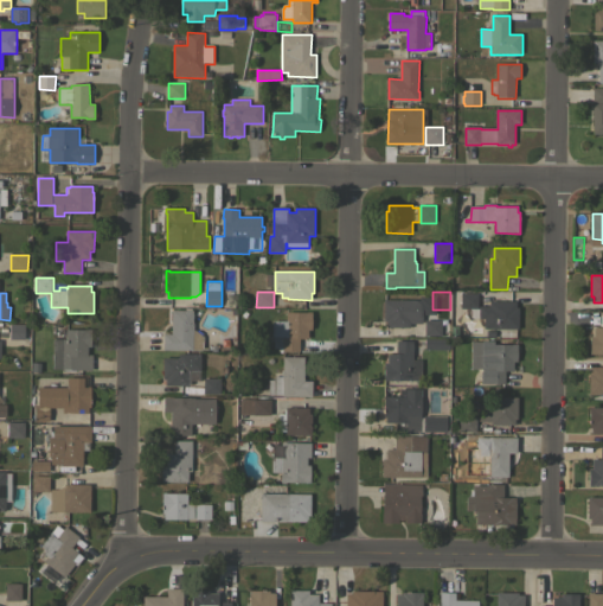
[(518,301),(518,308),(520,308),(519,330),(485,329),(486,319),(480,319),(480,318),(473,318),(473,310),(462,310),(462,294),(479,294),(479,310),(480,310),(480,306),(491,307),(491,301),(518,301)]
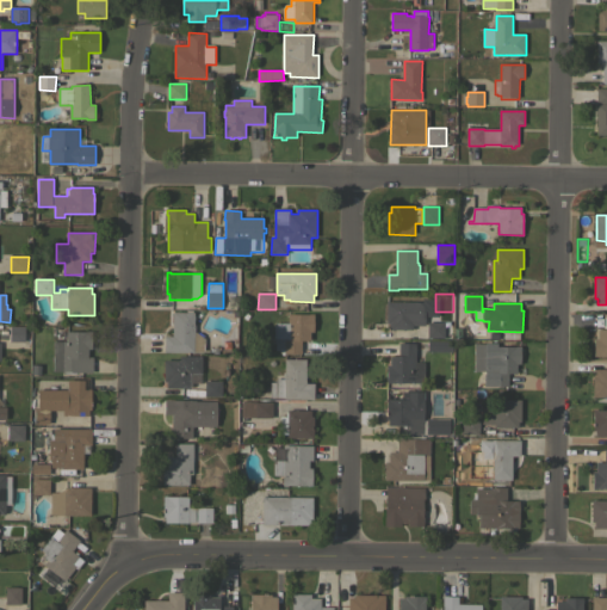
[(427,326),(414,326),(414,331),(391,330),(391,324),(388,324),(388,302),(427,302),(427,326)]
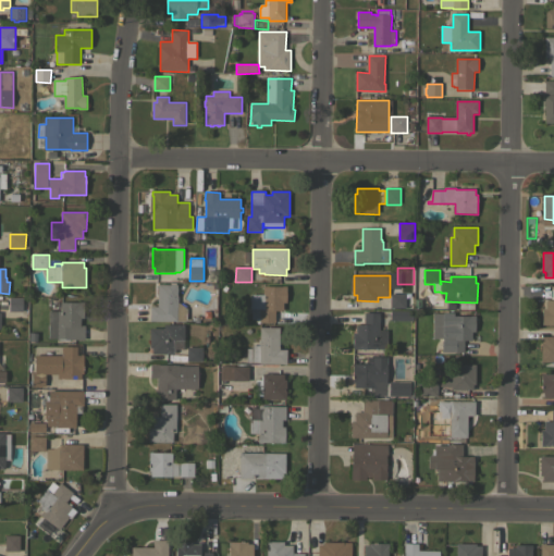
[(151,322),(151,307),(159,307),(159,285),(179,285),(179,297),(179,304),(180,304),(188,309),(188,321),(179,321),(179,322),(151,322)]
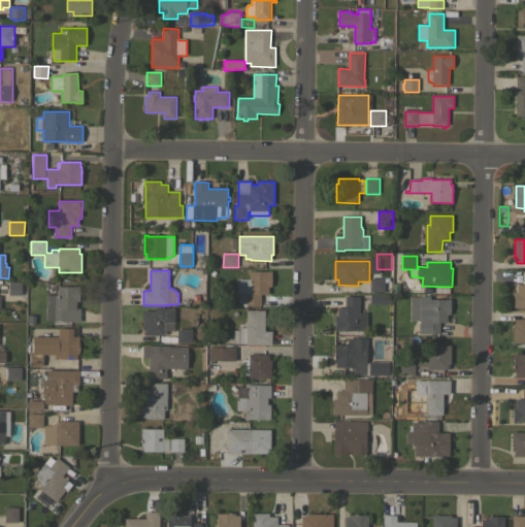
[(272,287),(269,287),(269,295),(262,295),(262,306),(247,306),(248,294),(238,294),(238,280),(251,280),(251,272),(268,272),(268,271),(272,271),(272,287)]
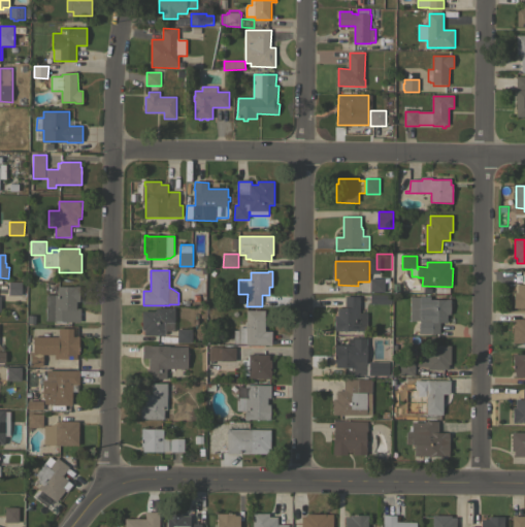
[(370,292),(371,278),(386,278),(386,292),(370,292)]
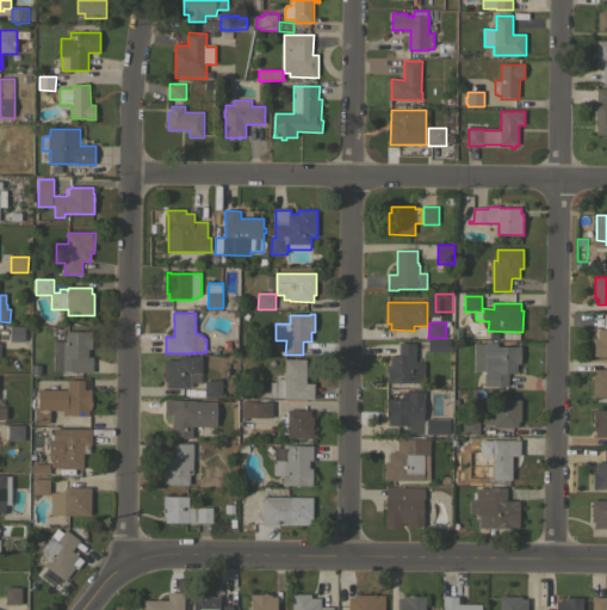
[(11,343),(12,327),(26,327),(26,343),(11,343)]
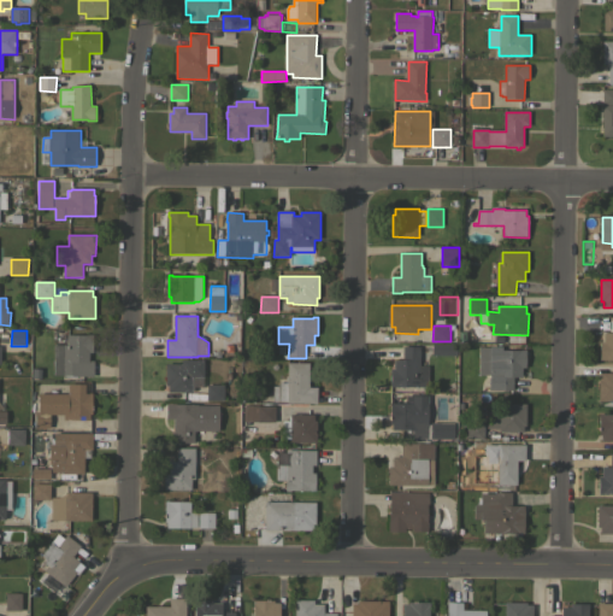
[(612,361),(606,361),(601,361),(601,342),(605,342),(605,333),(612,334),(612,361)]
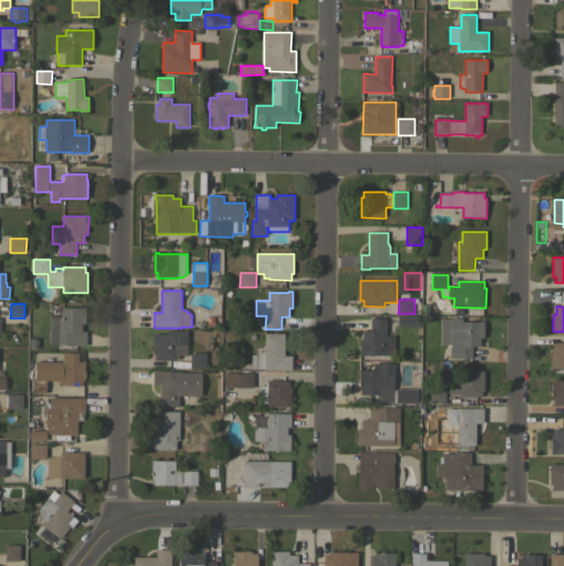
[(51,317),(62,317),(62,308),(86,308),(86,325),(83,325),(83,331),(88,331),(88,347),(72,347),(60,347),(60,346),(51,346),(51,317)]
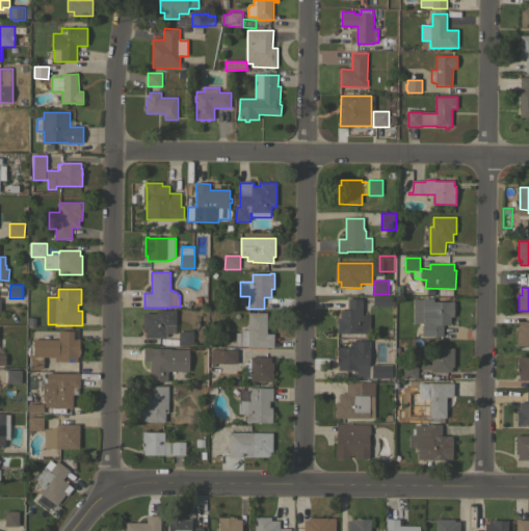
[(374,298),(395,298),(395,308),(374,308),(374,298)]
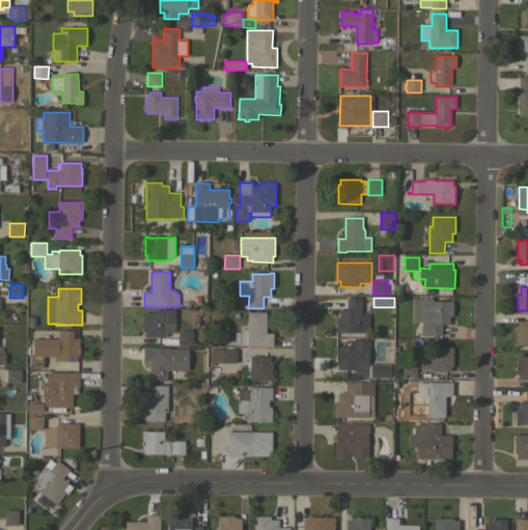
[(370,334),(338,333),(338,318),(340,318),(340,310),(348,310),(349,299),(363,299),(363,315),(370,315),(370,334)]
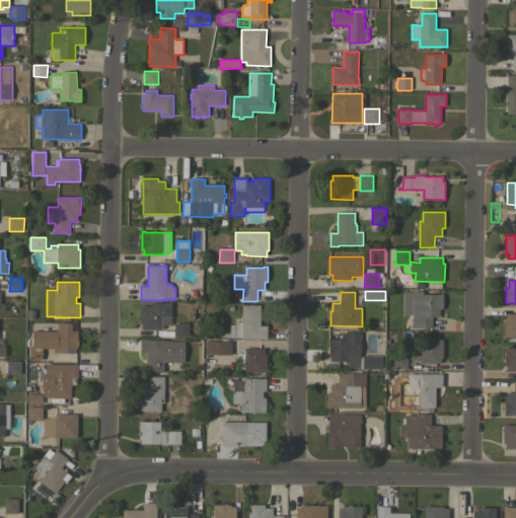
[(404,293),(414,293),(414,292),(424,292),(424,295),(439,295),(439,294),(444,295),(443,309),(440,309),(440,317),(433,317),(433,328),(413,328),(413,316),(404,316),(404,293)]
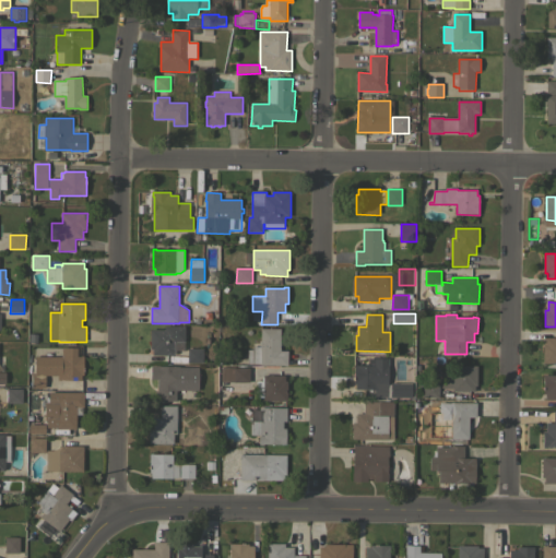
[(187,327),(187,342),(176,342),(175,356),(154,356),(154,349),(152,349),(152,330),(166,330),(166,327),(187,327)]
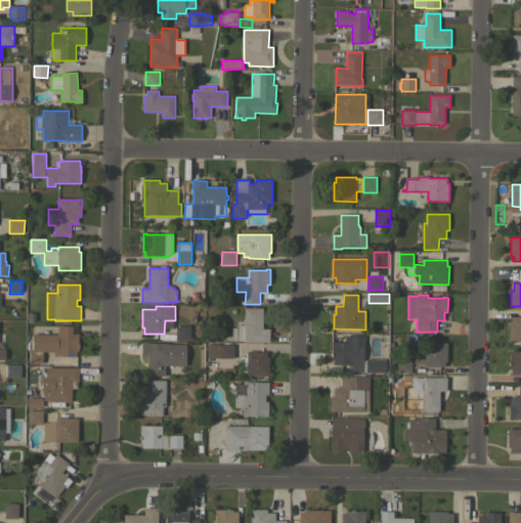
[(245,343),(245,342),(233,341),(233,329),(237,329),(237,325),(245,325),(245,319),(246,319),(246,308),(263,308),(263,316),(264,316),(264,330),(270,330),(270,343),(245,343)]
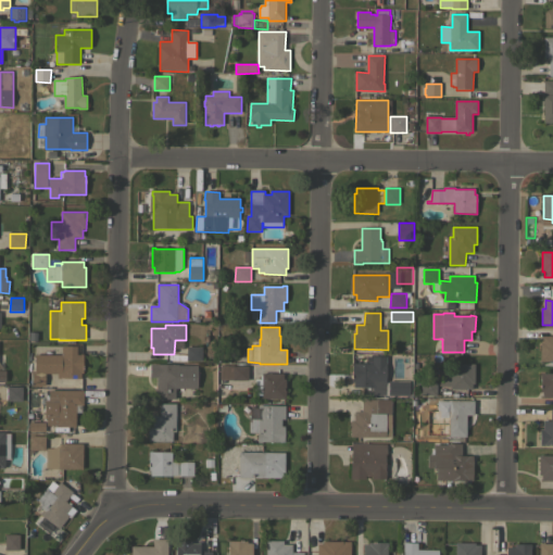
[(541,342),(543,342),(543,337),(552,337),(552,362),(541,362),(541,342)]
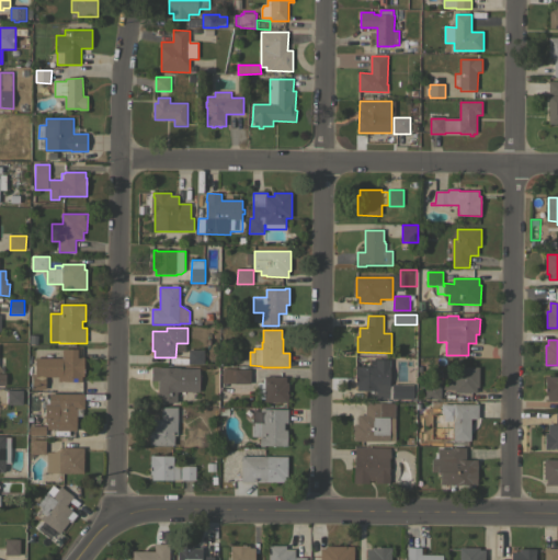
[(64,358),(64,350),(79,350),(79,358),(86,358),(86,377),(83,377),(82,383),(59,383),(59,377),(47,377),(47,390),(33,390),(33,375),(36,375),(36,358),(64,358)]
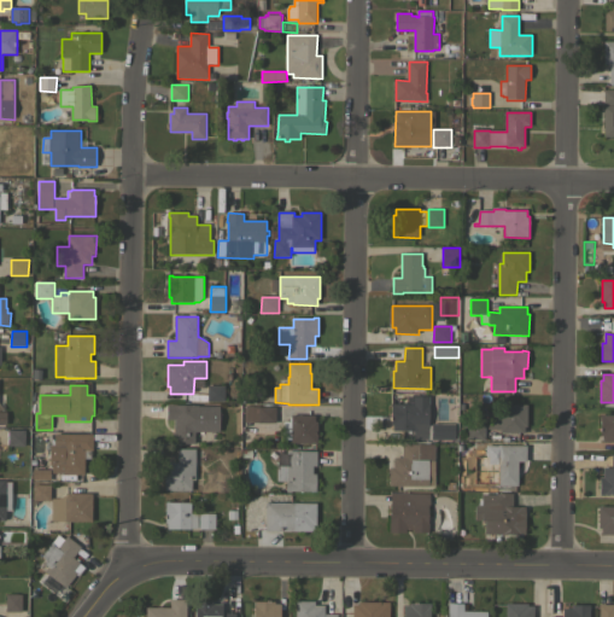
[(226,386),(226,402),(209,402),(209,386),(226,386)]
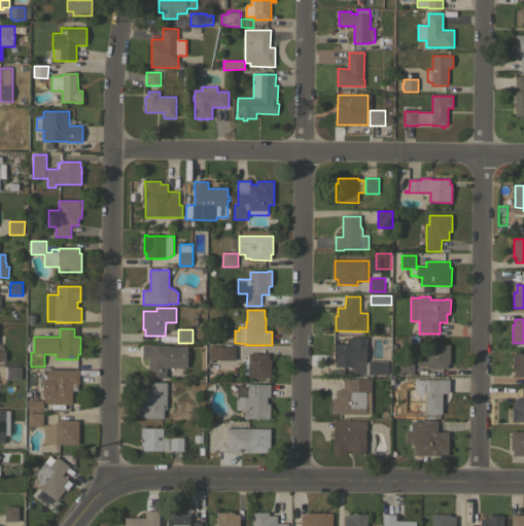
[(368,363),(368,375),(354,375),(354,367),(337,367),(337,362),(335,362),(335,344),(339,344),(339,345),(354,345),(354,338),(368,339),(368,363)]
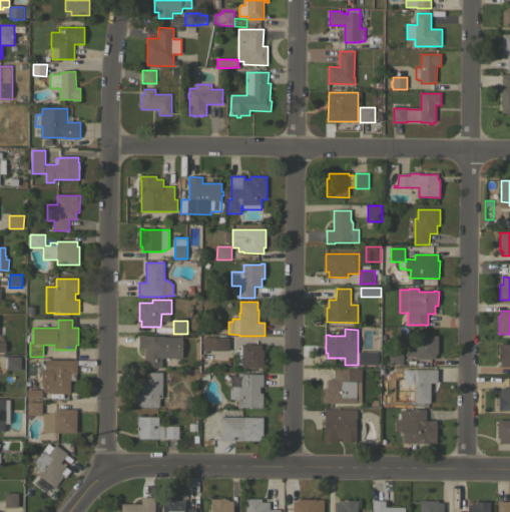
[(145,349),(139,349),(139,336),(146,336),(146,337),(183,337),(183,344),(185,344),(185,350),(183,350),(183,352),(184,352),(184,356),(183,356),(183,359),(163,359),(162,369),(145,369),(145,349)]
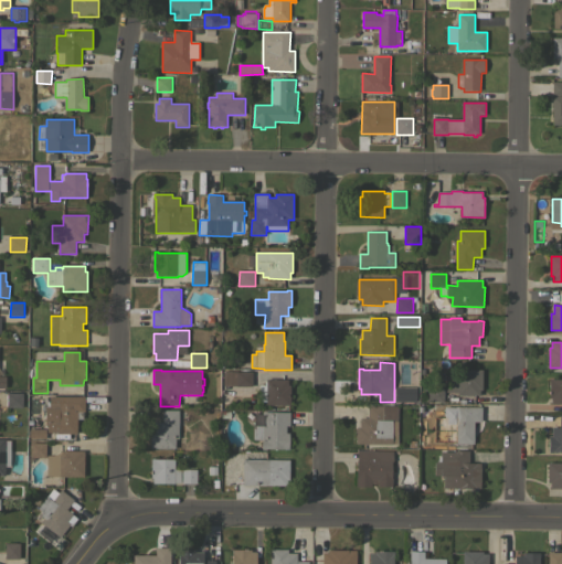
[(484,371),(484,391),(481,391),(481,396),(459,395),(459,393),(448,393),(448,376),(458,376),(458,370),(484,371)]
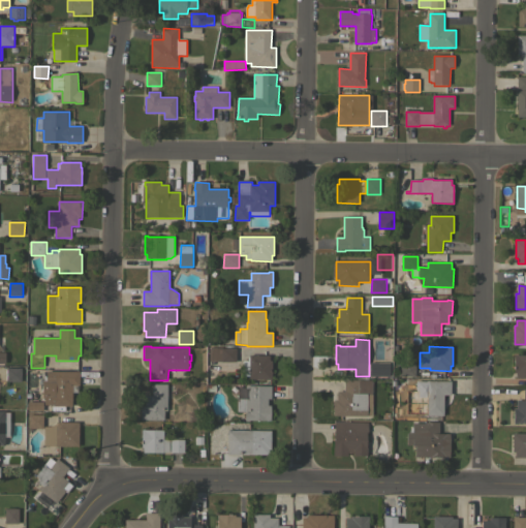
[(238,348),(238,363),(222,363),(222,362),(211,362),(211,348),(238,348)]
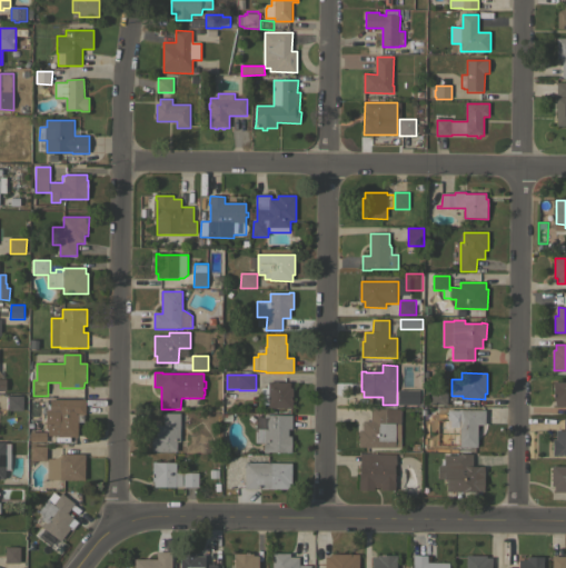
[(291,382),(291,388),(294,388),(294,409),(269,408),(269,405),(262,405),(262,388),(268,388),(268,385),(269,385),(269,382),(291,382)]
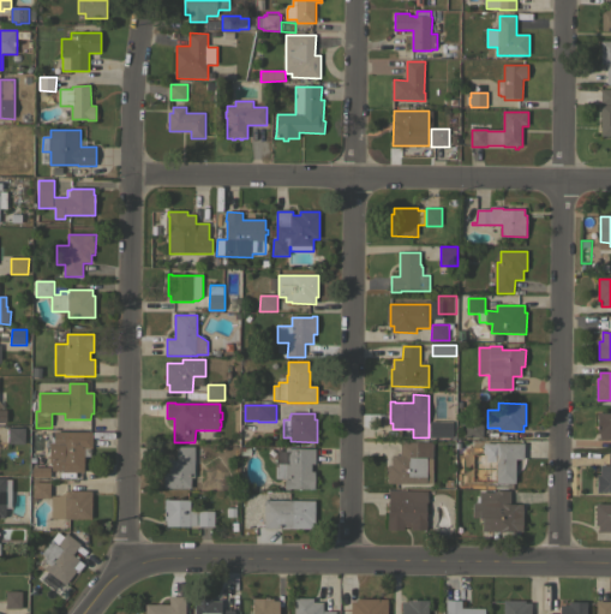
[(610,440),(600,440),(600,434),(598,434),(598,413),(601,413),(610,413),(610,440)]
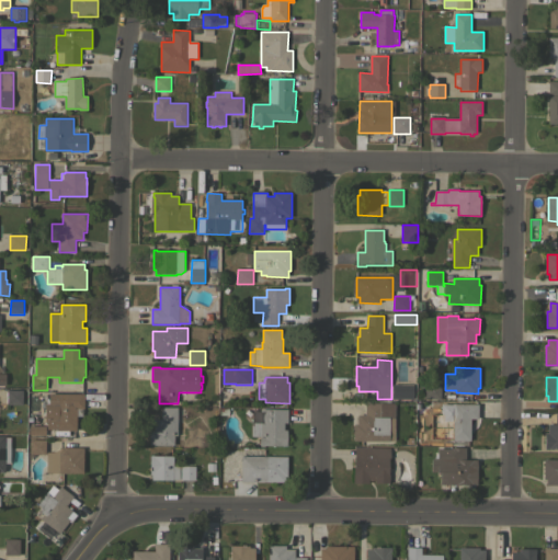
[(408,385),(408,386),(417,386),(417,399),(408,399),(408,400),(395,400),(395,385),(408,385)]
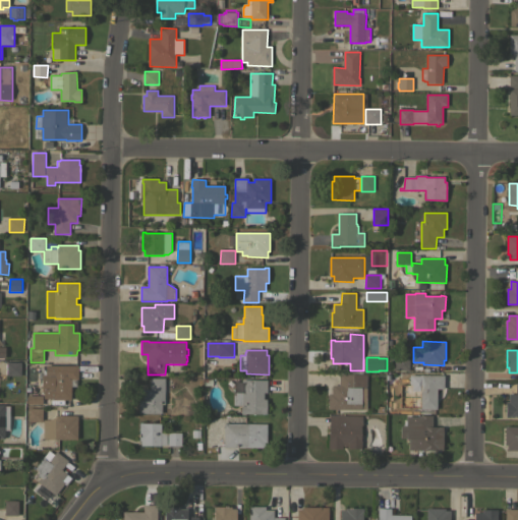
[(410,358),(410,371),(396,371),(396,358),(410,358)]
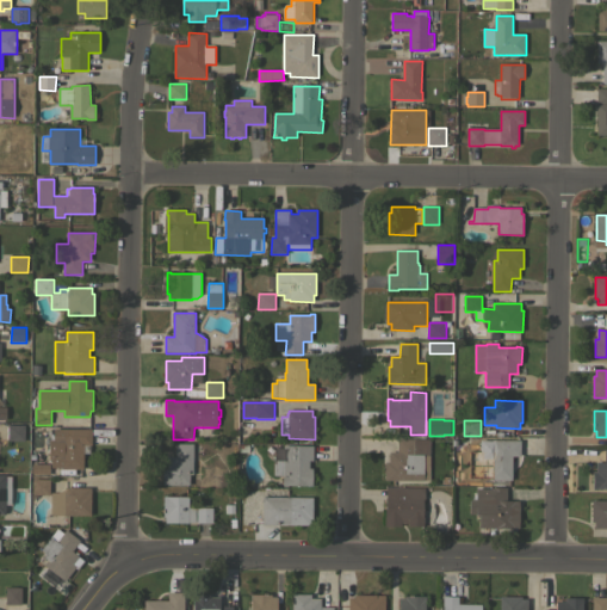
[(26,425),(26,442),(10,442),(8,426),(26,425)]
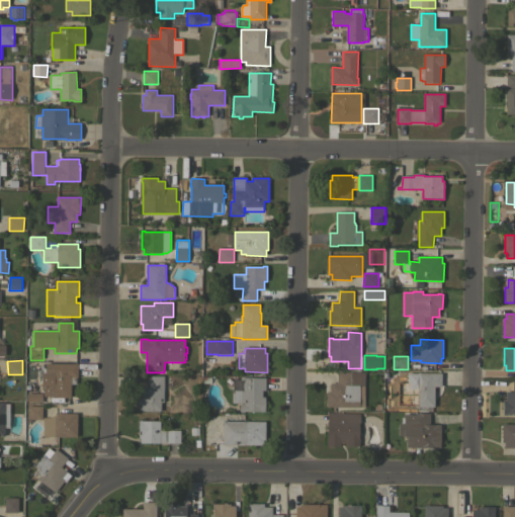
[(79,364),(79,377),(72,377),(72,399),(54,398),(54,397),(45,397),(45,391),(43,391),(43,381),(40,381),(40,376),(43,376),(43,373),(47,373),(47,369),(45,369),(45,365),(47,365),(47,364),(79,364)]
